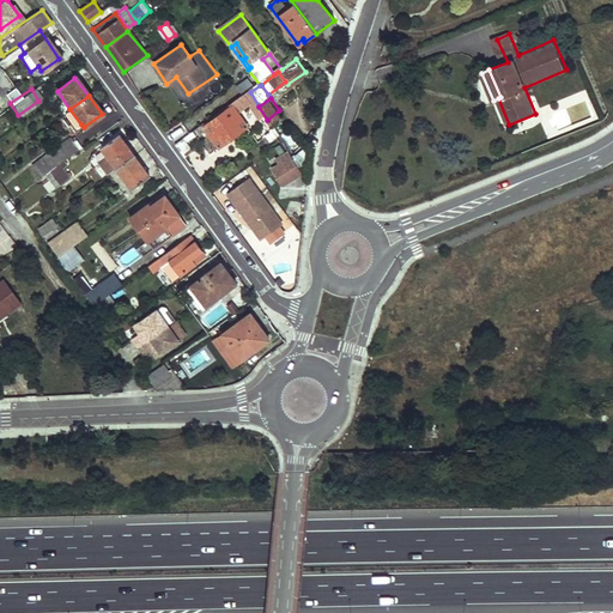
[(204,128),(218,149),(247,129),(236,115),(249,107),(244,101),(232,109),(204,128)]
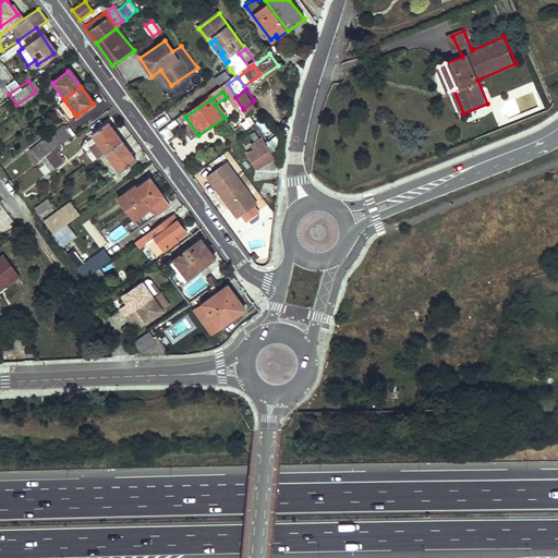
[(63,99),(58,104),(69,118),(74,113),(63,99)]
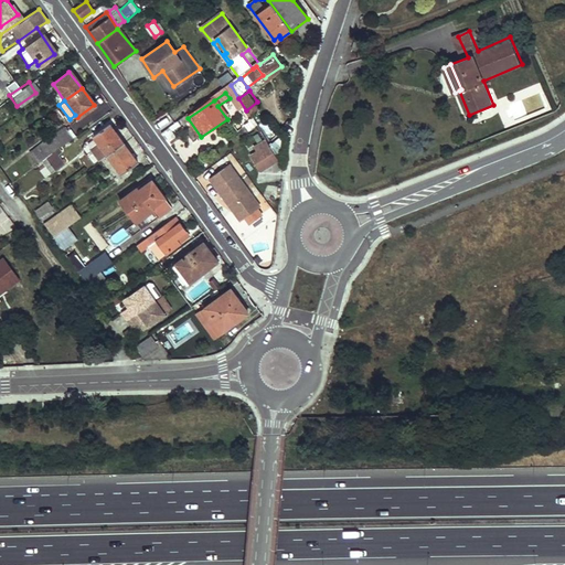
[(247,131),(257,125),(252,117),(243,124),(247,131)]
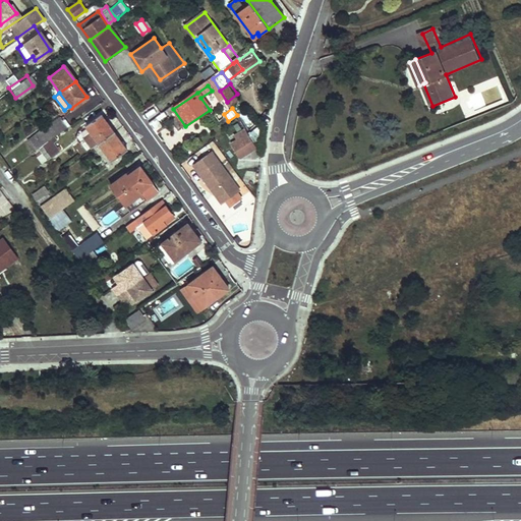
[(84,140),(91,149),(98,145),(113,132),(101,115),(84,125),(92,135),(84,140)]
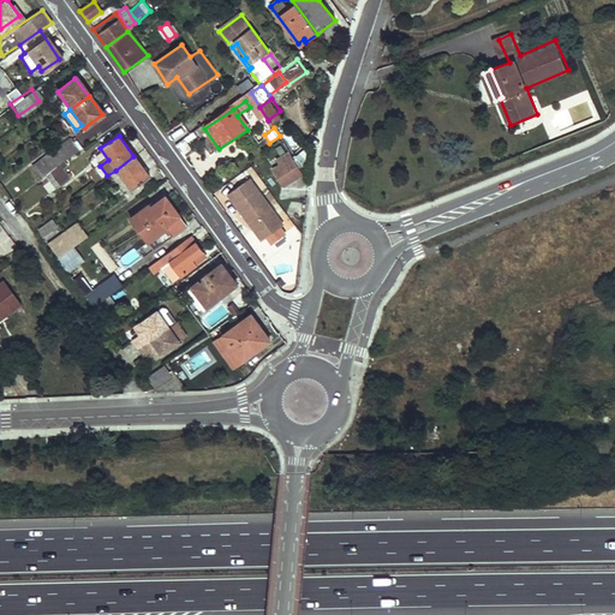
[(48,154),(54,163),(61,160),(78,149),(71,138),(48,154)]
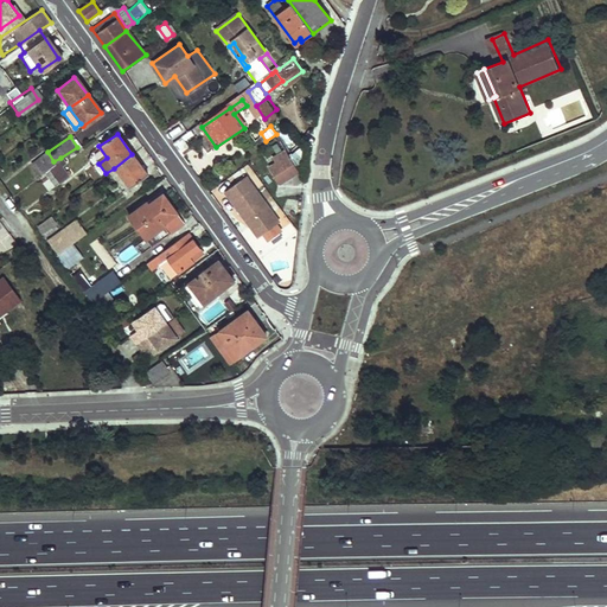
[(185,138),(178,142),(184,151),(191,145),(185,138)]
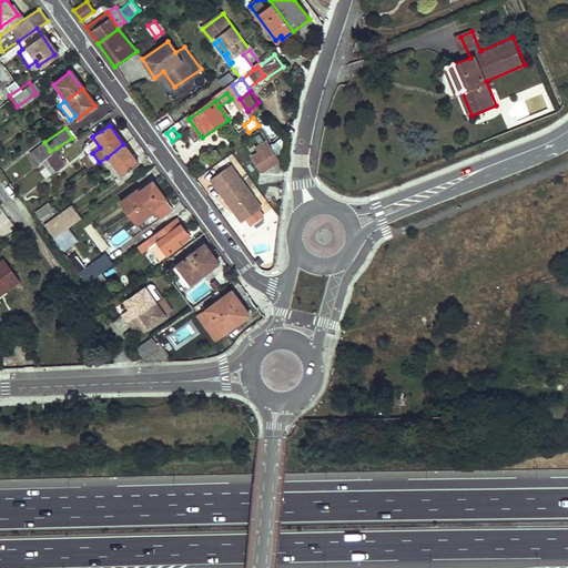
[(34,149),(40,158),(50,151),(44,142),(34,149)]
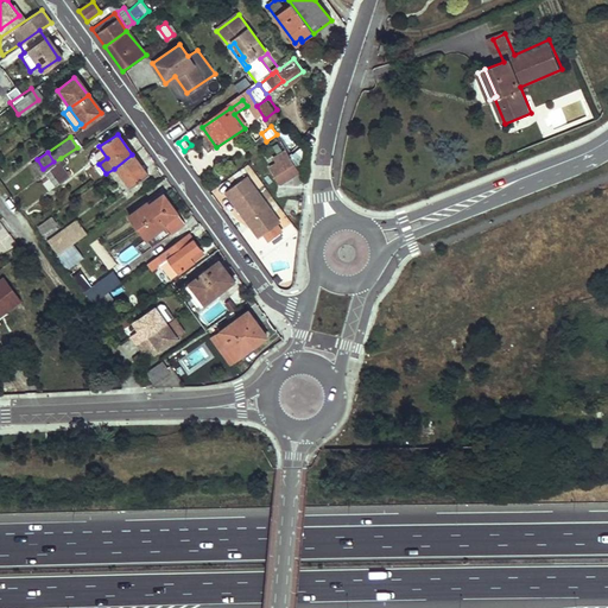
[(103,153),(95,159),(99,164),(107,158),(103,153)]
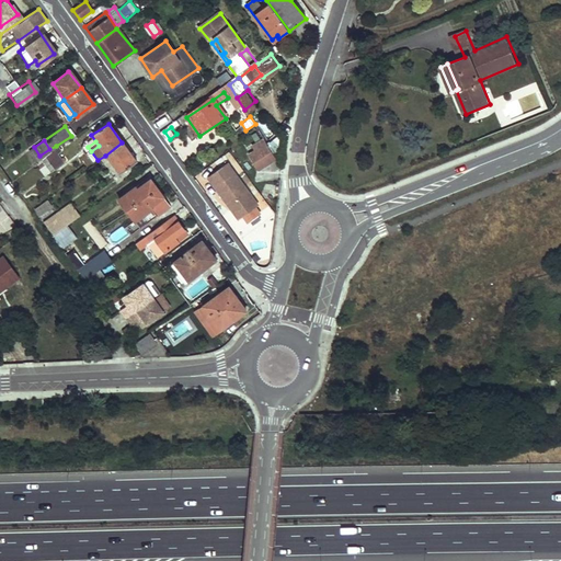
[(105,156),(118,174),(135,162),(122,142),(105,156)]
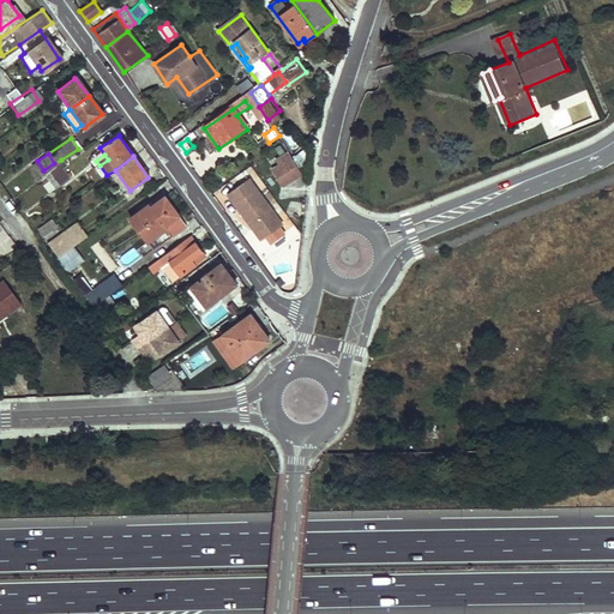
[(282,170),(275,175),(284,191),(304,180),(290,158),(278,166),(282,170)]
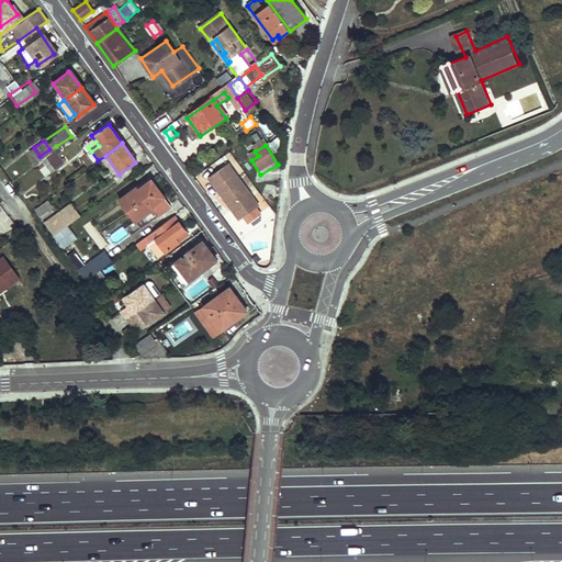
[(49,149),(40,156),(37,158),(44,168),(47,166),(49,169),(62,161),(55,152),(58,149),(56,146),(49,149)]
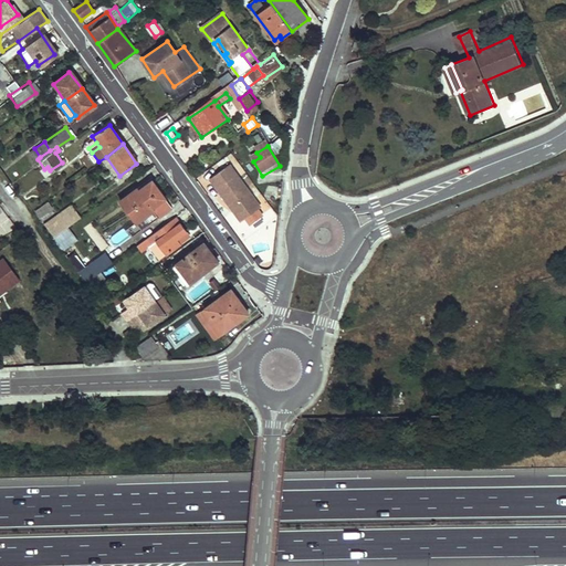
[(76,157),(85,170),(93,165),(84,153),(76,157)]
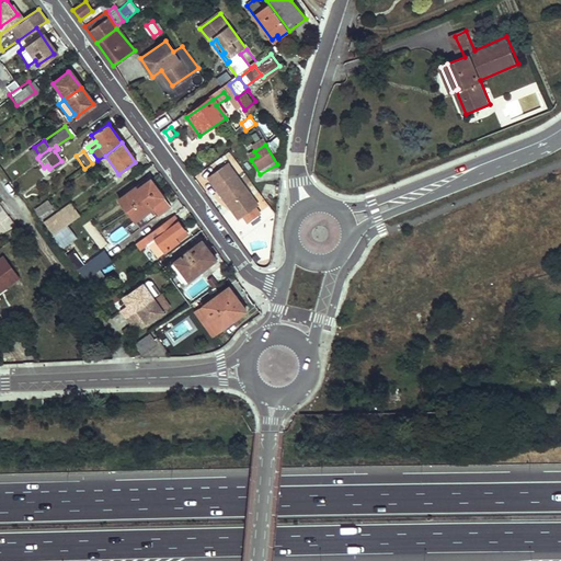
[(237,221),(260,205),(227,161),(205,178),(237,221)]
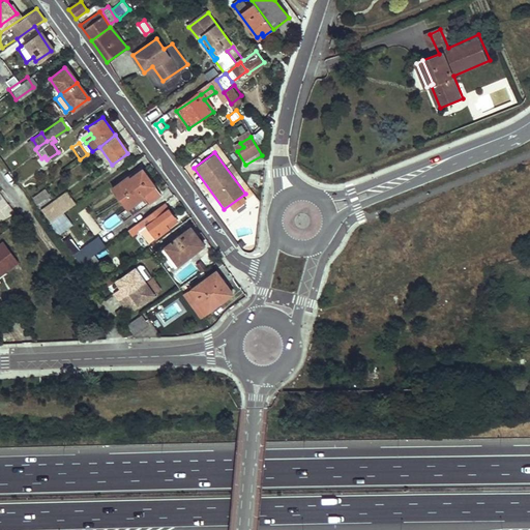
[(112,187),(125,207),(142,195),(141,194),(152,185),(141,170),(128,178),(127,176),(112,187)]
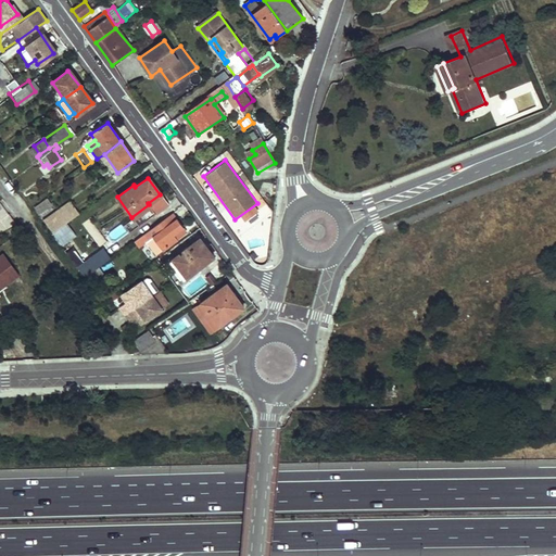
[(30,204),(35,209),(48,200),(45,194),(30,204)]
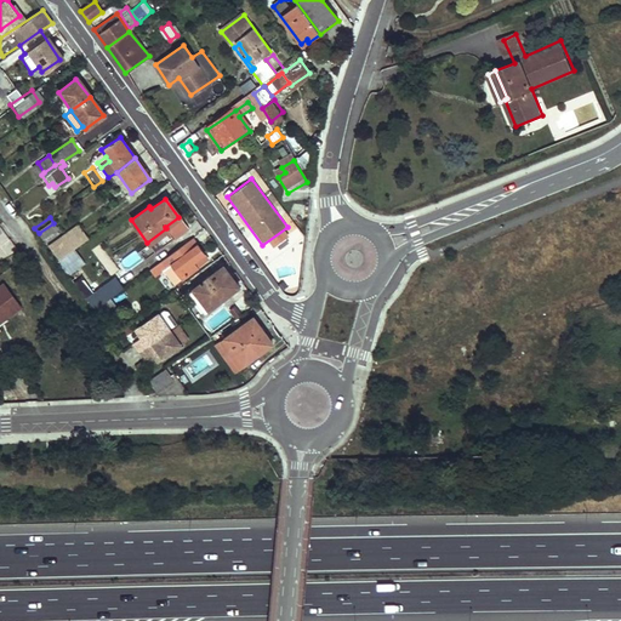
[(44,240),(56,255),(72,244),(86,234),(77,218),(44,240)]
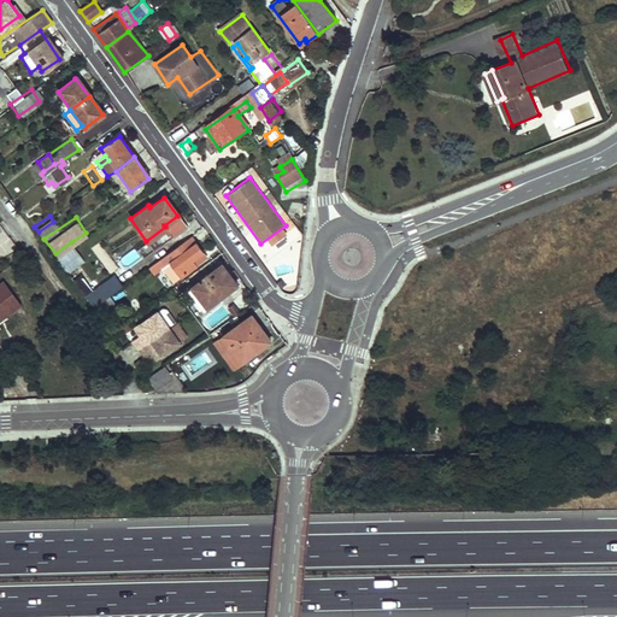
[(168,260),(178,275),(205,256),(189,236),(158,257),(147,265),(152,272),(159,266),(168,260)]
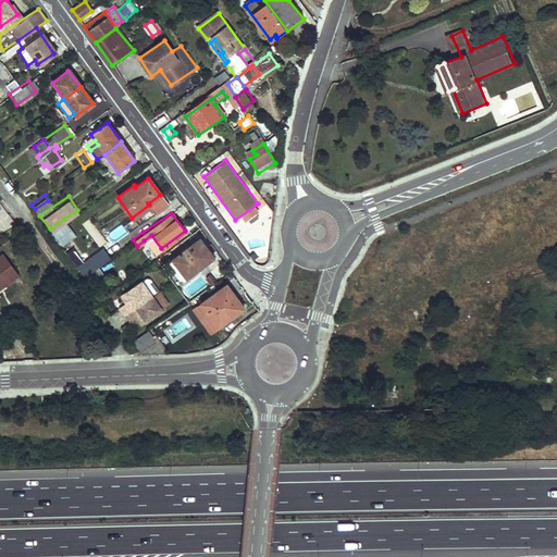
[(50,229),(56,236),(69,227),(64,219),(50,229)]
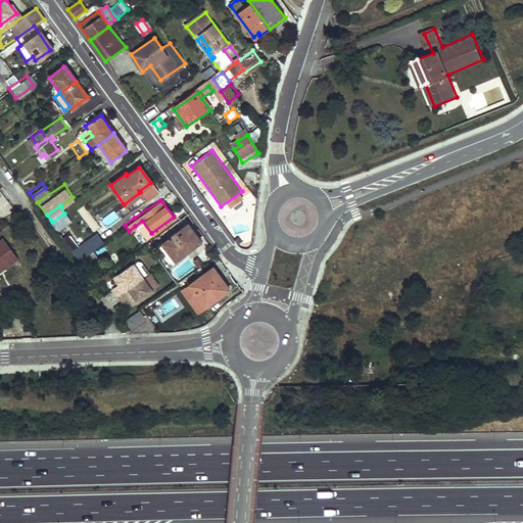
[(84,205),(78,209),(86,223),(92,219),(84,205)]
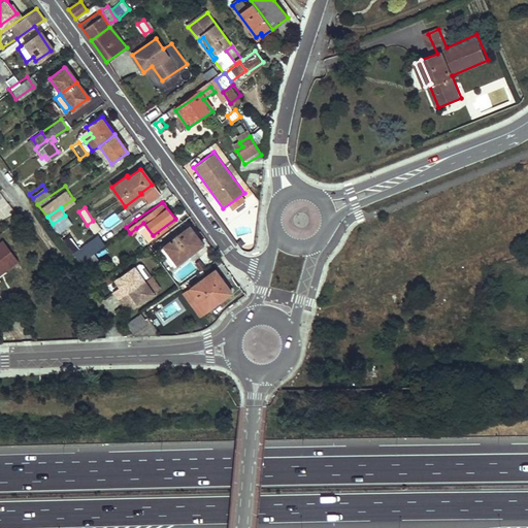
[(116,211),(101,220),(107,229),(121,221),(116,211)]
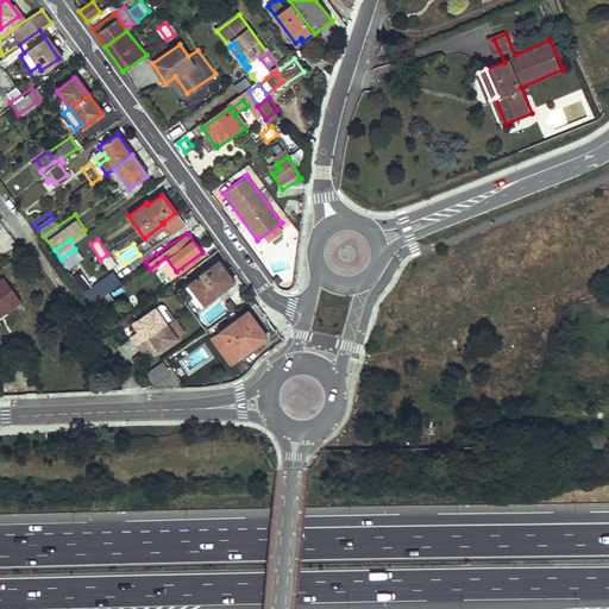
[(165,257),(157,263),(168,277),(176,271),(165,257)]
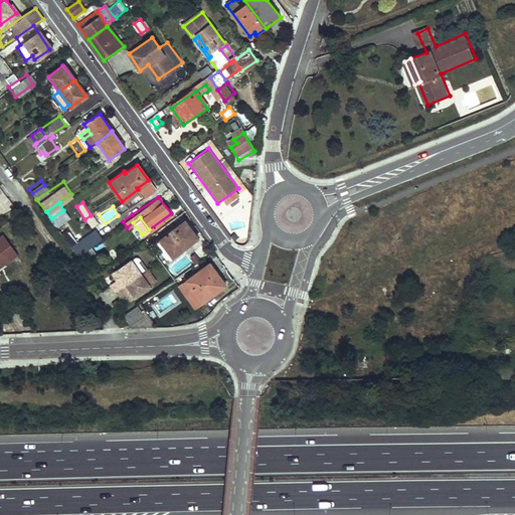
[(160,241),(173,258),(198,238),(185,222),(160,241)]
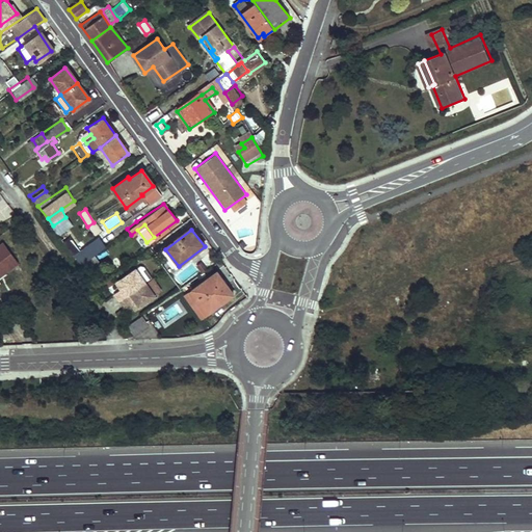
[(0,243),(0,274),(5,271),(7,273),(20,263),(3,242),(0,243)]
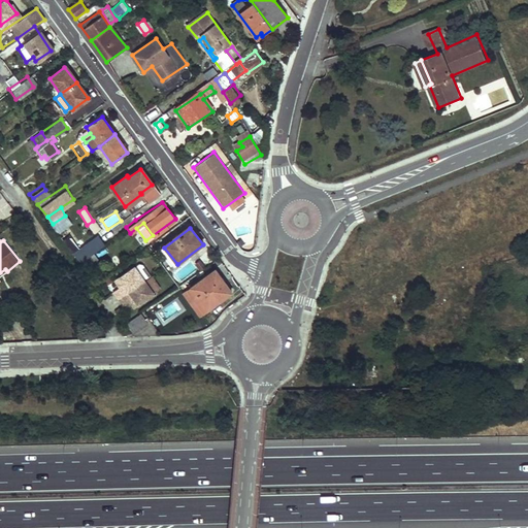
[(71,252),(77,259),(80,257),(90,251),(84,243),(71,252)]
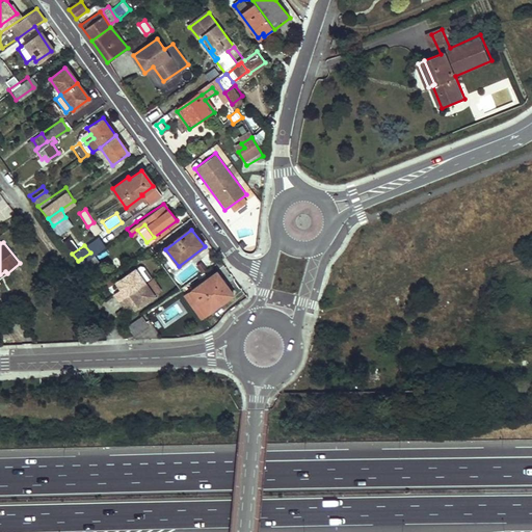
[(82,268),(87,274),(101,265),(97,259),(86,265),(81,259),(78,261),(82,268)]
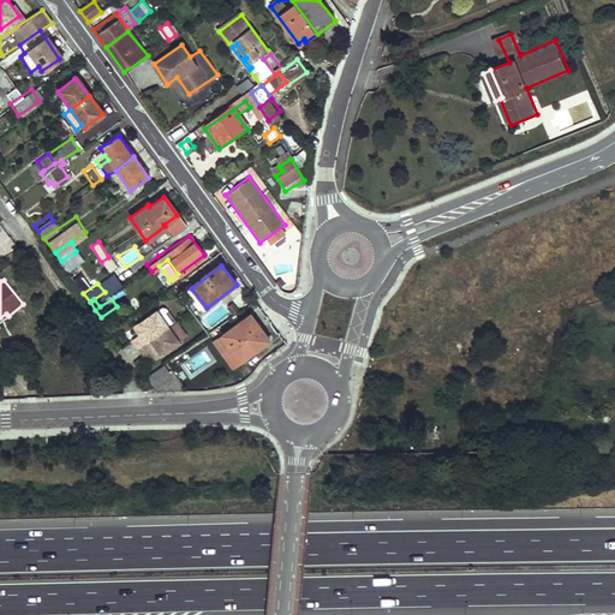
[(228,306),(233,315),(239,311),(234,303),(228,306)]
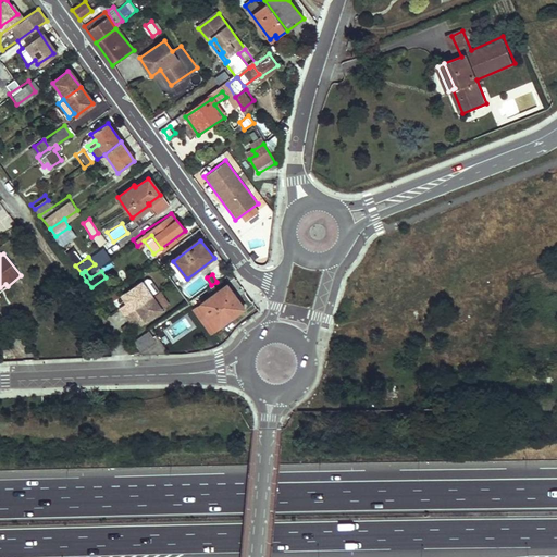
[(118,305),(123,312),(150,293),(140,279),(120,293),(122,297),(124,295),(126,298),(124,299),(118,305)]
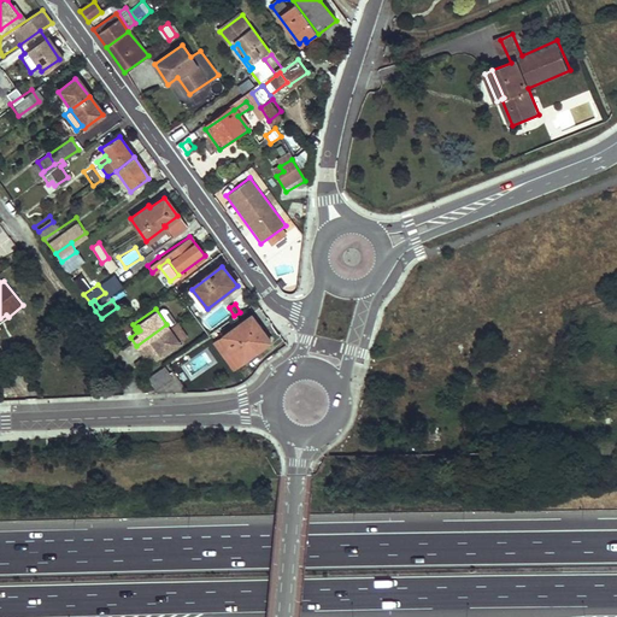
[(225,338),(244,362),(270,341),(252,317),(225,338)]
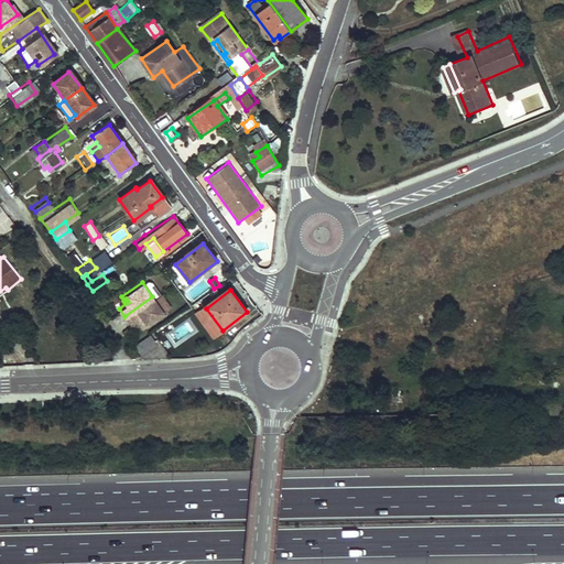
[(125,316),(130,323),(137,318),(139,317),(141,321),(139,322),(141,325),(162,311),(152,296),(125,316)]
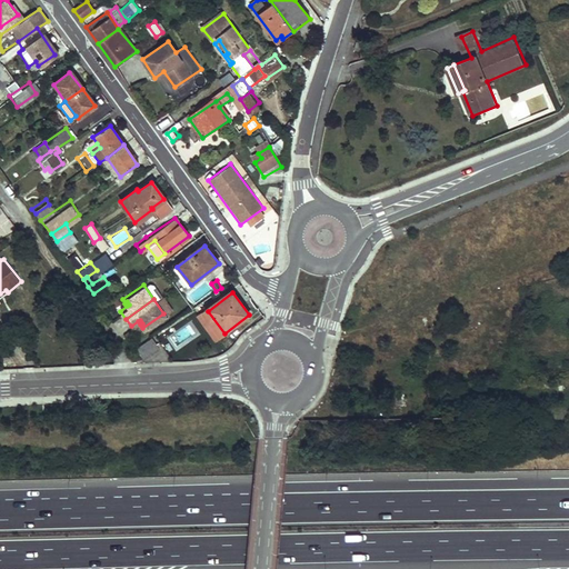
[(208,311),(199,318),(216,340),(225,333),(208,311)]
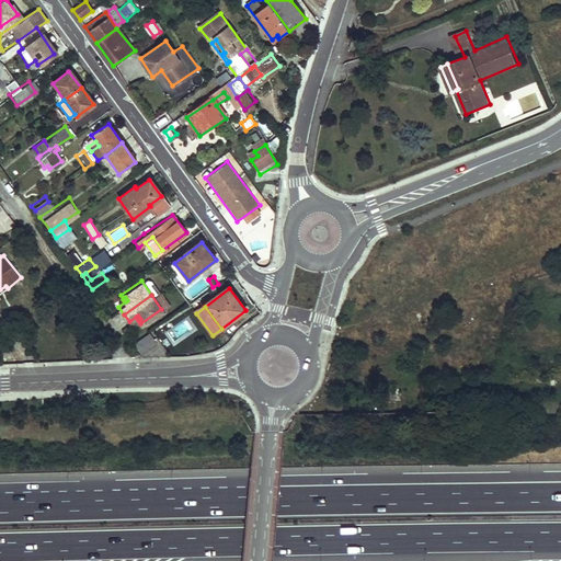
[(150,333),(135,344),(144,356),(168,356),(168,352),(158,336),(155,339),(150,333)]
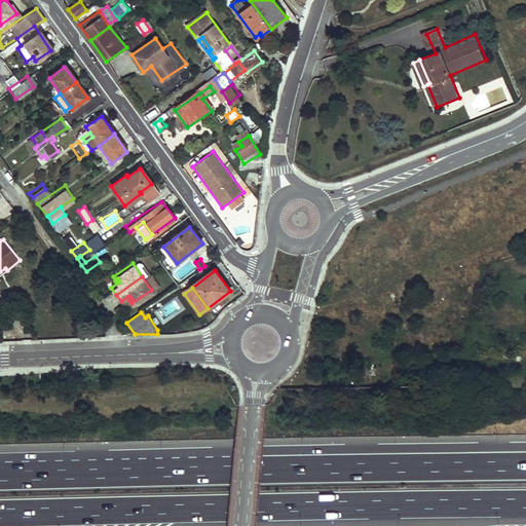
All buildings are outlined.
